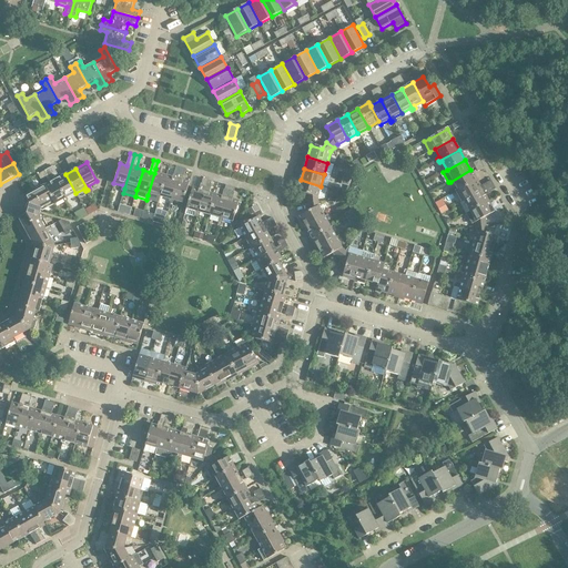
[(477,181),(470,170),(450,182),(452,183),(454,182),(458,191),(477,181)]
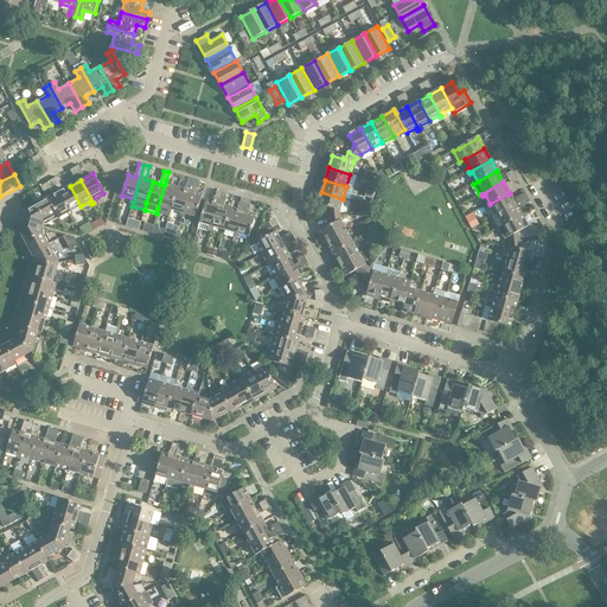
[(177,189),(165,185),(158,209),(160,210),(160,208),(171,210),(177,189)]
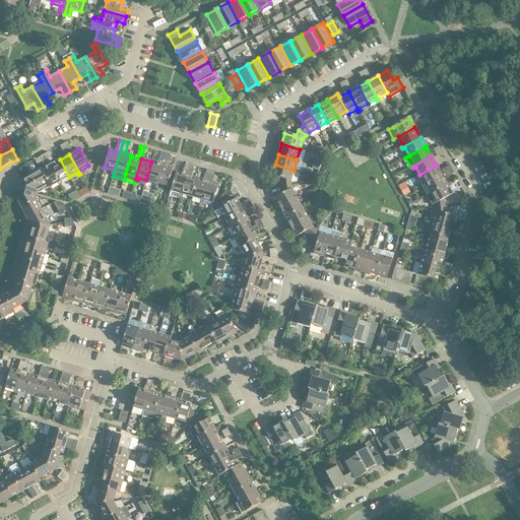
[(69,177),(60,159),(50,165),(61,184),(62,183),(61,181),(69,177)]
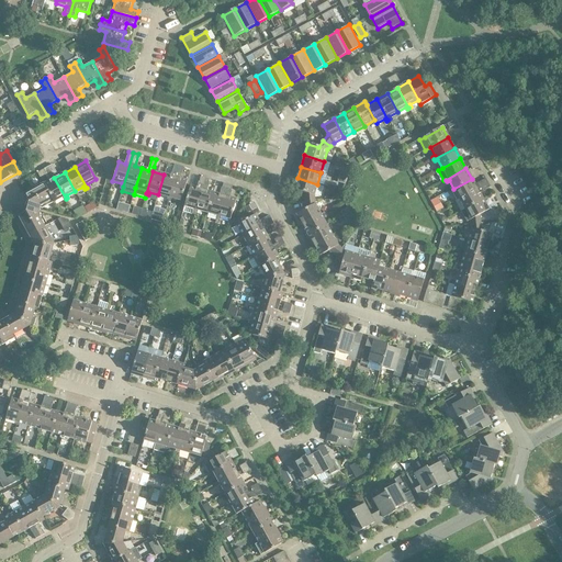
[(176,178),(164,175),(158,194),(168,197),(167,200),(169,200),(176,178)]
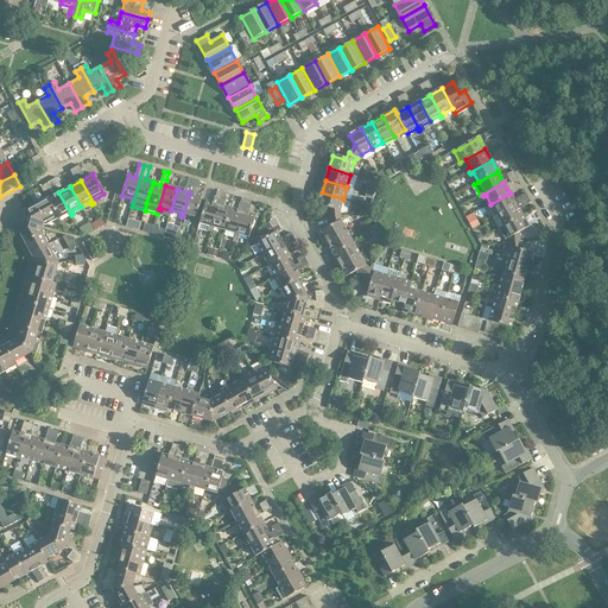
[(214,203),(206,202),(200,223),(201,223),(198,229),(210,233),(211,229),(222,192),(217,191),(214,203)]
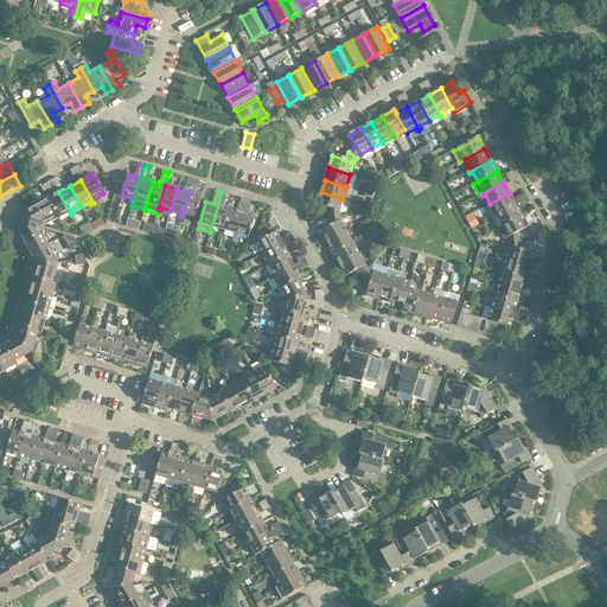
[(71,215),(58,192),(48,199),(56,216),(58,218),(68,213),(69,216),(71,215)]
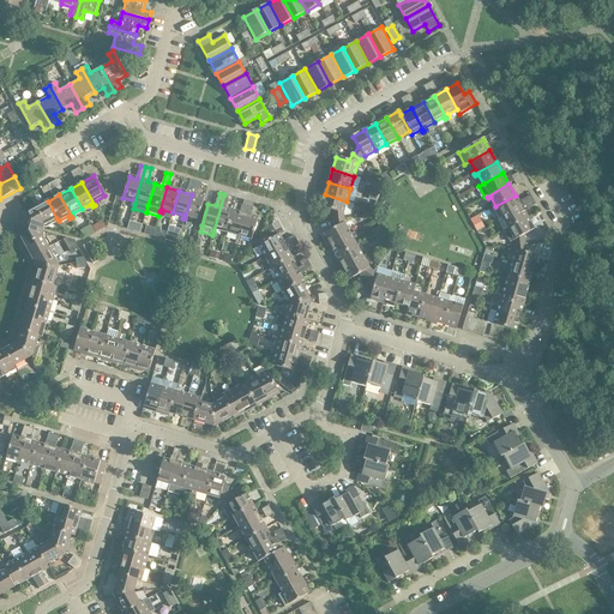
[(204,198),(192,194),(185,218),(187,220),(187,216),(198,220),(204,198)]
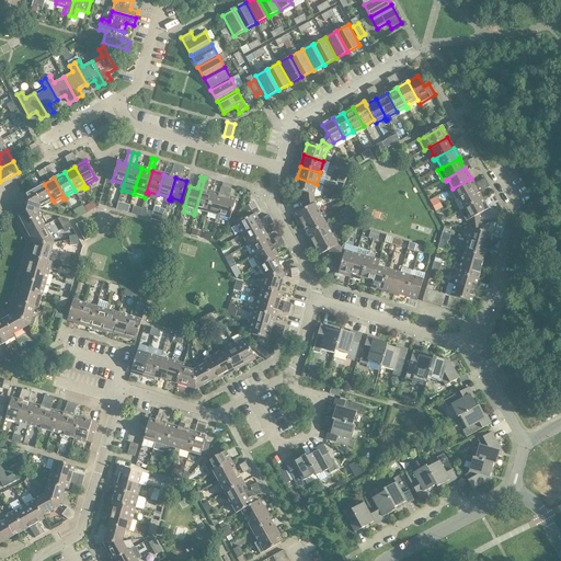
[(209,179),(205,178),(195,212),(197,213),(197,210),(207,213),(213,193),(206,191),(209,179)]
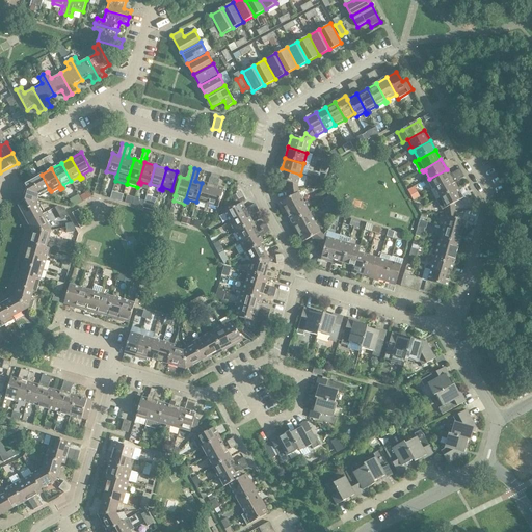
[(300,175),(282,168),(278,180),(288,183),(289,190),(298,189),(297,185),(300,175)]
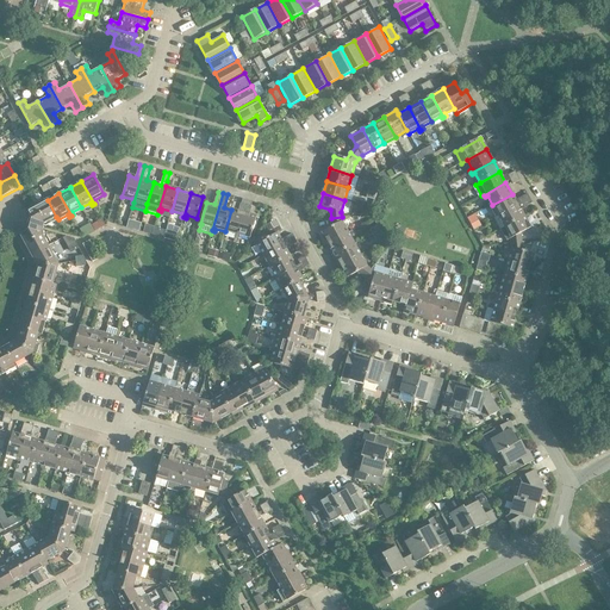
[(518,205),(512,194),(492,205),(490,206),(496,217),(518,205)]
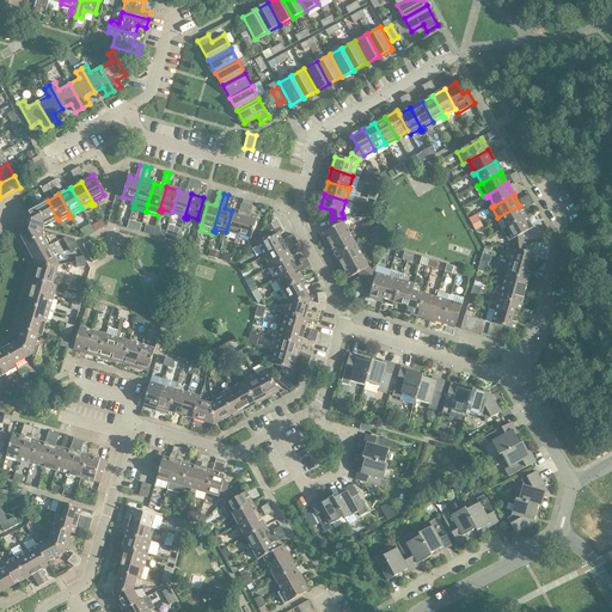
[(239,212),(232,210),(226,232),(236,234),(236,238),(238,238),(249,201),(243,200),(239,212)]
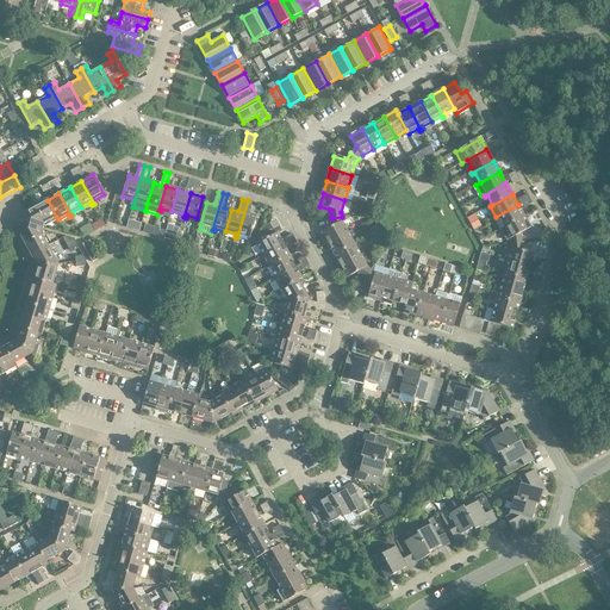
[(56,217),(48,200),(26,211),(31,221),(31,222),(31,223),(30,228),(29,229),(29,230),(20,235),(32,255),(48,247),(42,235),(45,234),(44,231),(45,226),(48,225),(45,222),(56,217)]
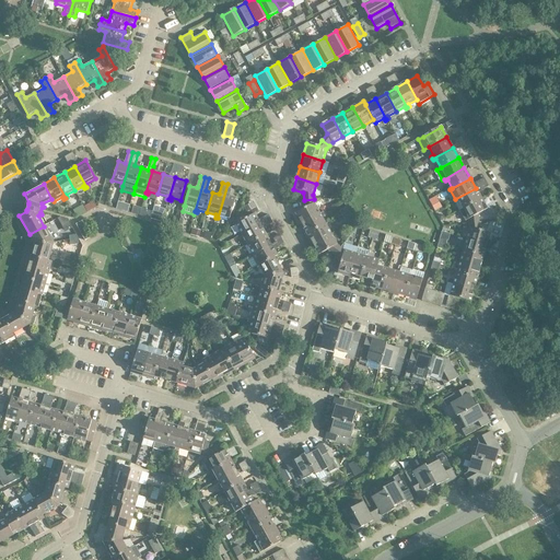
[(232,186),(228,184),(218,218),(219,219),(220,216),(230,219),(235,199),(229,197),(232,186)]
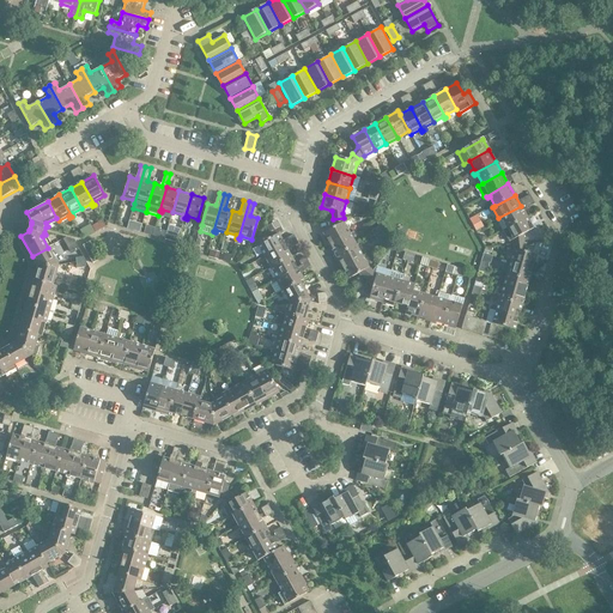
[(527,218),(521,206),(498,218),(499,220),(502,219),(508,229),(527,218)]
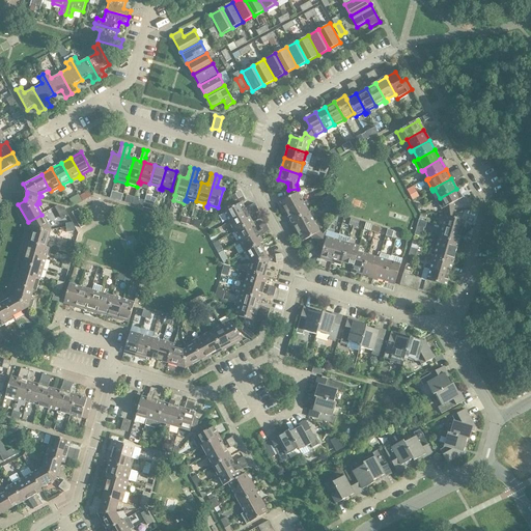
[(413,187),(407,190),(412,200),(418,197),(413,187)]
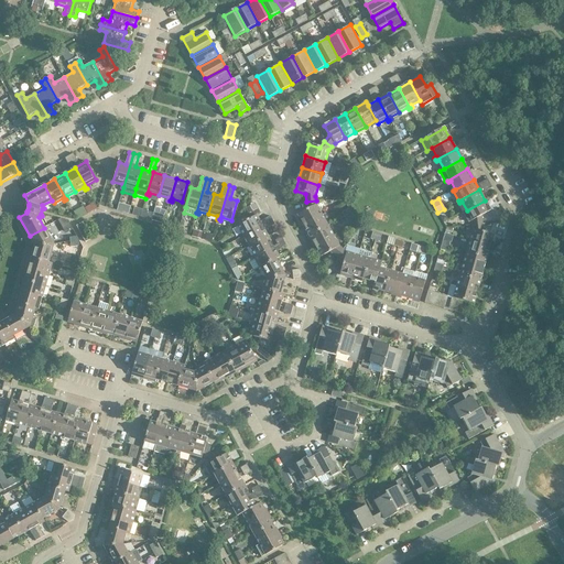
[(316,205),(316,201),(306,202),(307,209),(297,215),(304,226),(322,216),(316,205)]
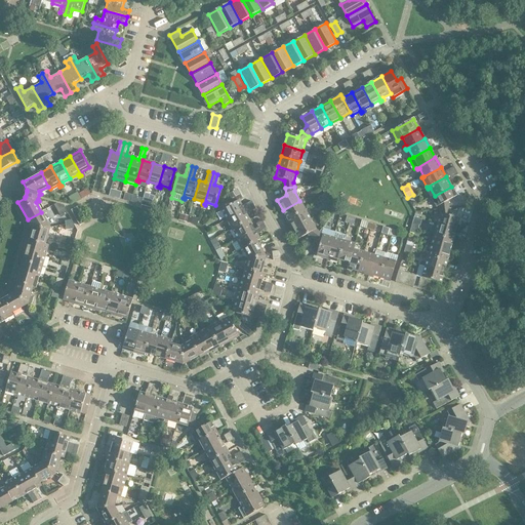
[(456,196),(451,187),(435,196),(431,198),(436,207),(440,205),(440,209),(448,208),(448,201),(456,196)]
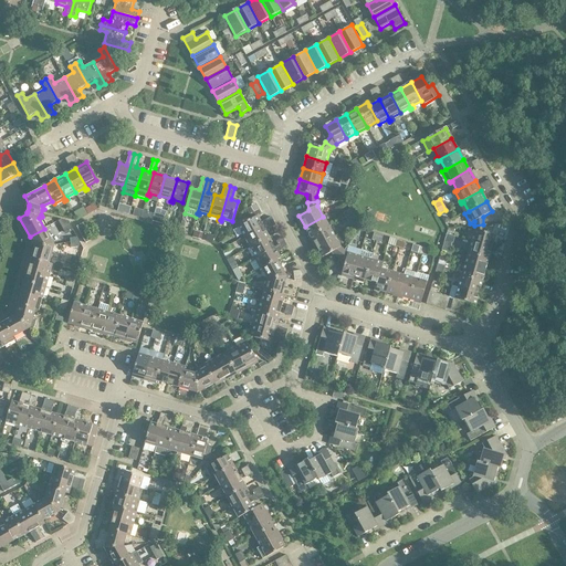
[(75,215),(79,220),(86,216),(84,210),(75,215)]
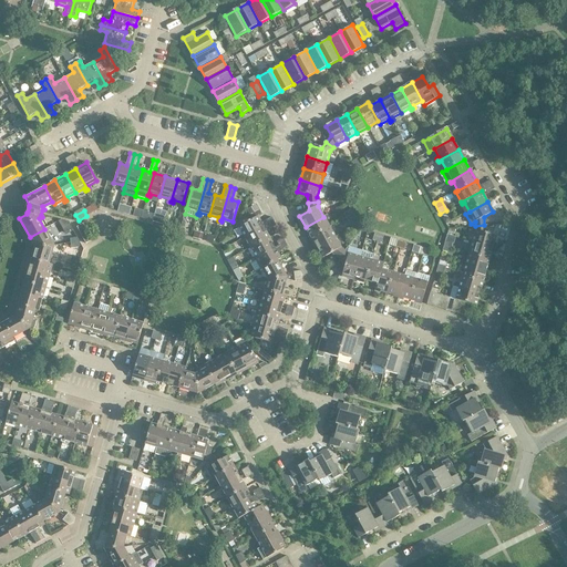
[(154,214),(152,222),(163,225),(165,217),(154,214)]
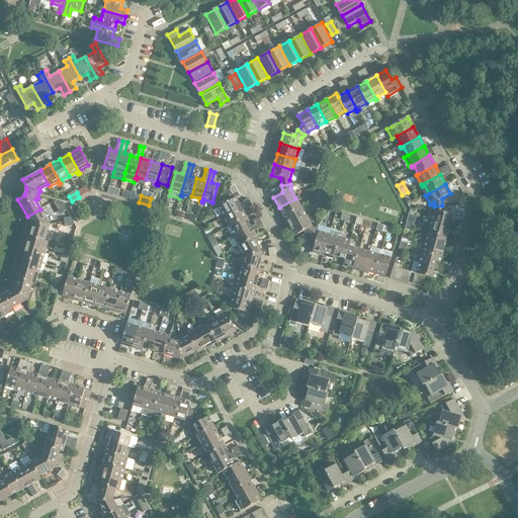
[(221,217),(222,219),(241,207),(235,197),(219,207),(223,216),(221,217)]
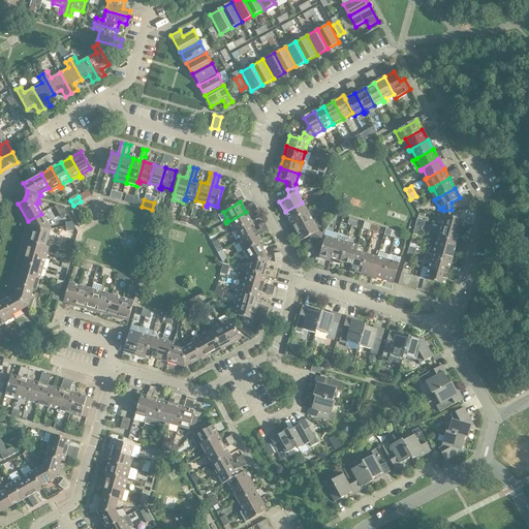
[(307,212),(302,203),(285,212),(290,221),(307,212)]
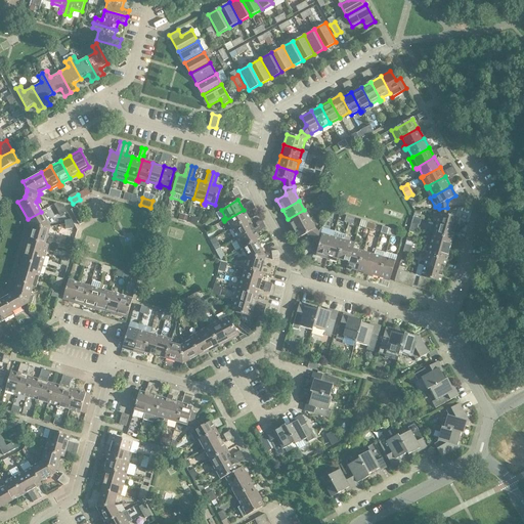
[(448,215),(447,208),(439,209),(440,213),(437,224),(455,229),(459,218),(448,215)]
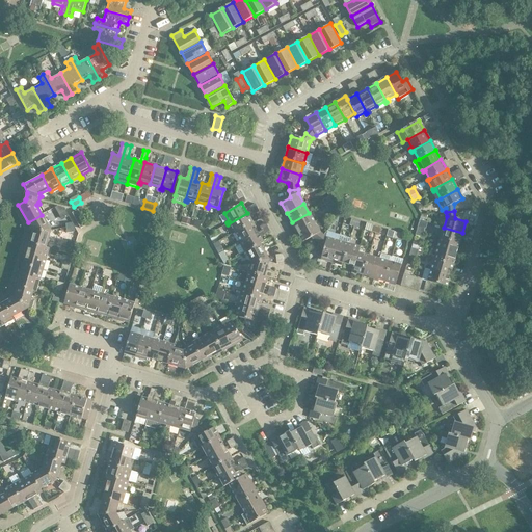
[(47,212),(42,215),(28,222),(33,233),(51,231),(47,224),(51,222),(50,216),(47,212)]
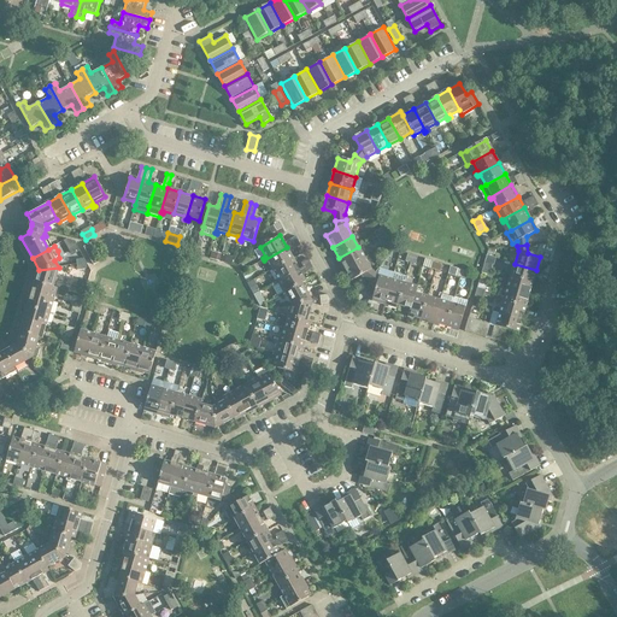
[(293,259),(287,247),(264,260),(265,262),(268,260),(272,270),(293,259)]
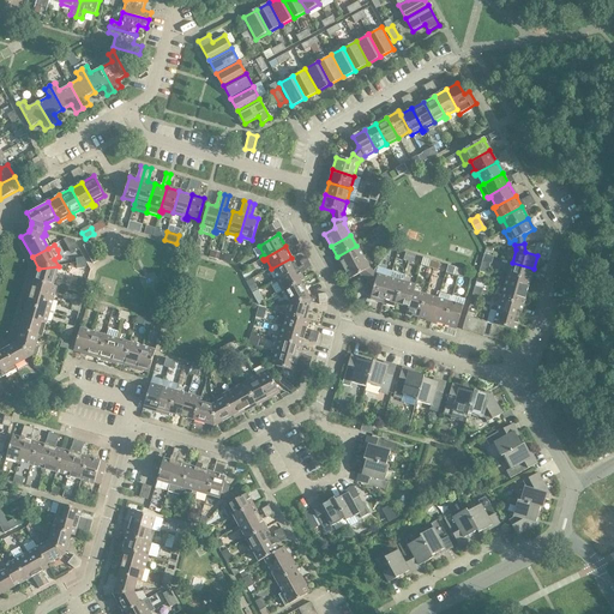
[(363,257),(356,246),(337,257),(343,269),(363,257)]
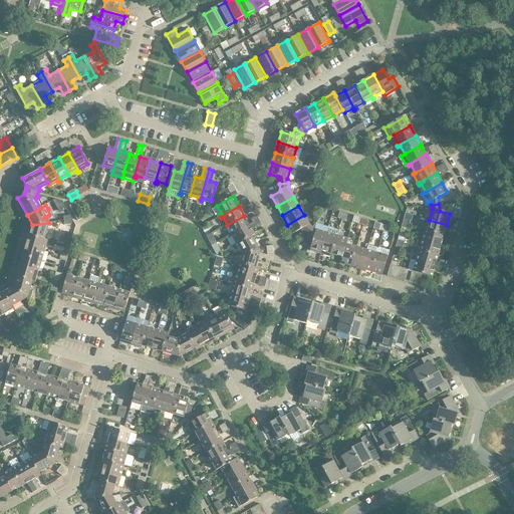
[(185,212),(183,218),(193,221),(195,214),(185,212)]
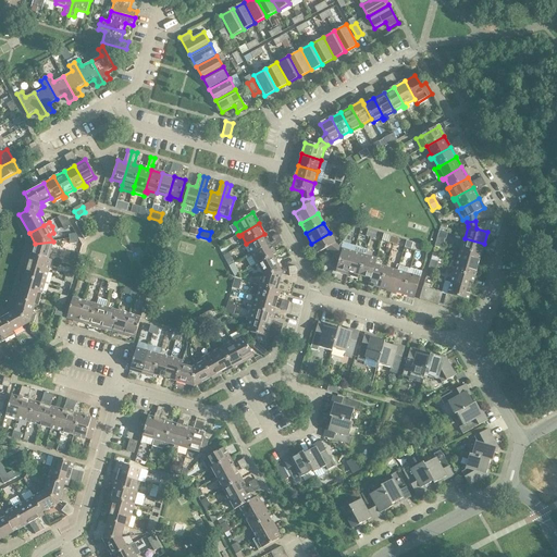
[(335,244),(330,233),(311,244),(317,254),(326,248),(333,254),(338,246),(335,244)]
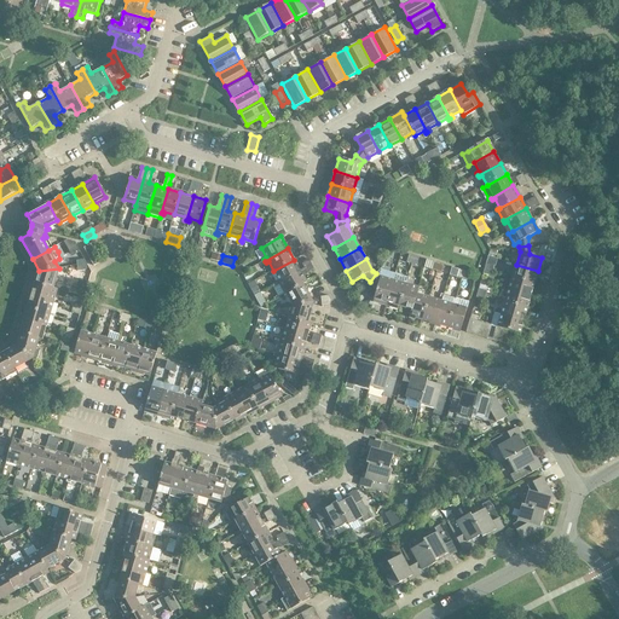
[(300,271),(294,260),(273,271),(279,281),(276,282),(277,283),(300,271)]
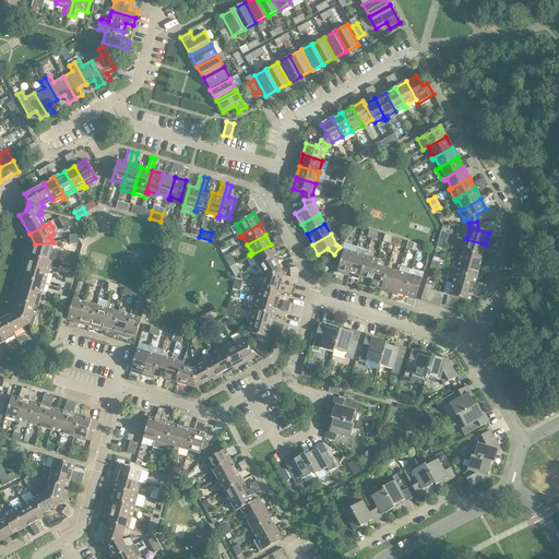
[(486,245),(466,239),(463,250),(483,256),(486,245)]
